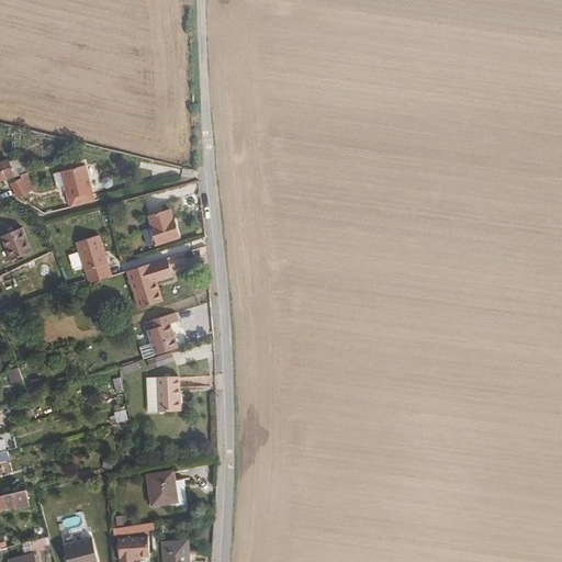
[(0,179),(3,179),(13,177),(9,164),(8,164),(0,165),(0,179)]
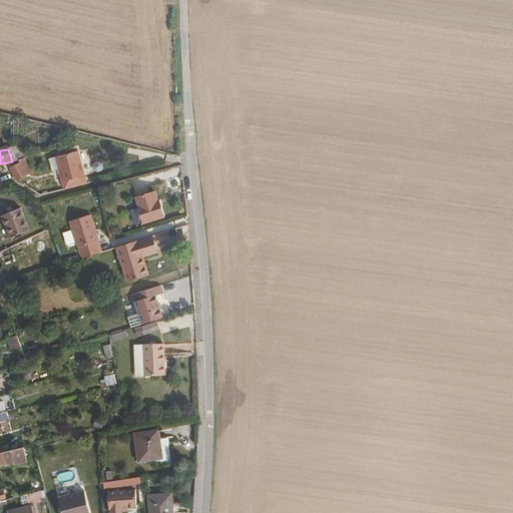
[(85,176),(81,164),(78,151),(56,157),(63,183),(85,176)]
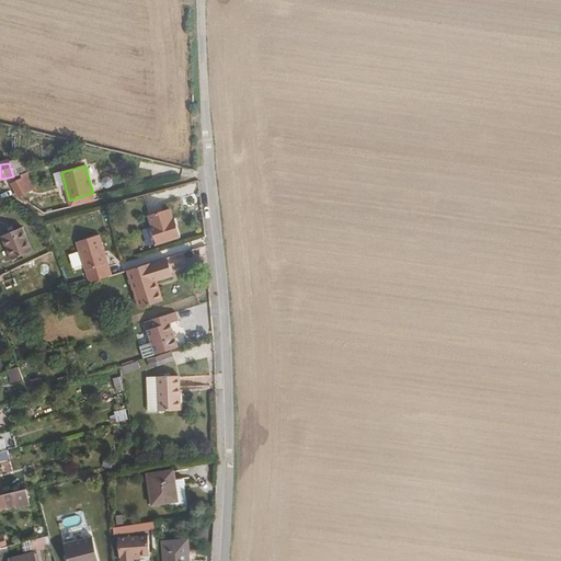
[(34,187),(29,176),(21,180),(22,181),(27,179),(32,189),(34,187)]
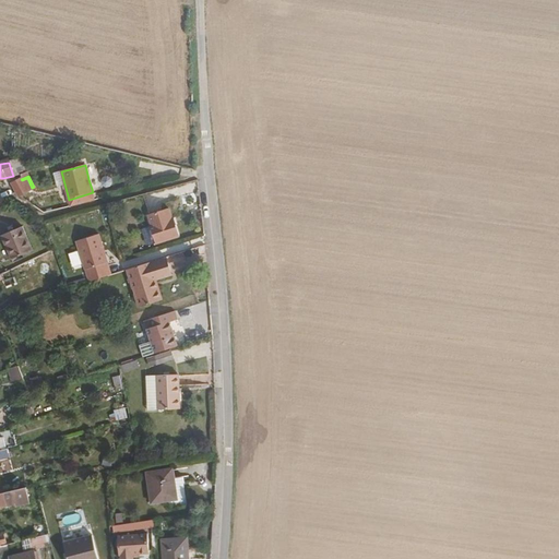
[(32,188),(27,178),(22,180),(21,179),(21,178),(11,182),(15,194),(16,195),(32,188)]
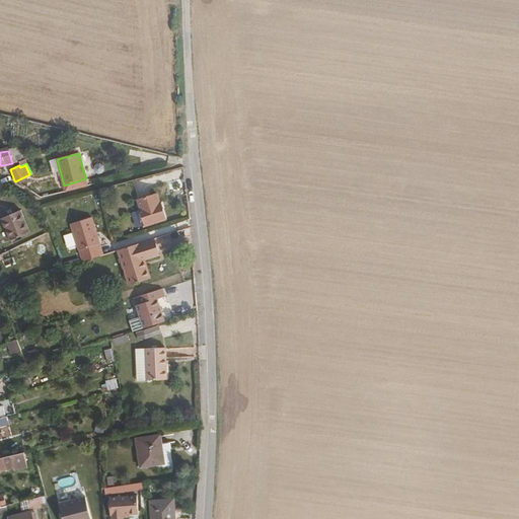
[(158,208),(155,201),(157,200),(155,191),(136,196),(138,205),(137,206),(142,223),(164,217),(161,207),(158,208)]
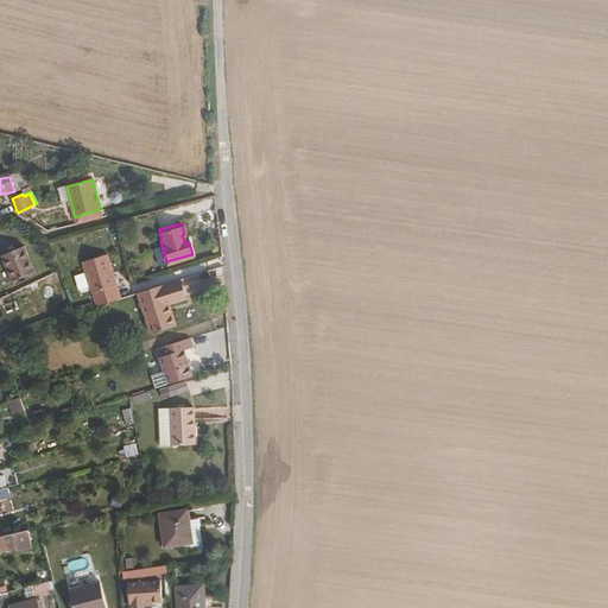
[(36,271),(26,252),(24,246),(1,257),(13,282),(36,271)]
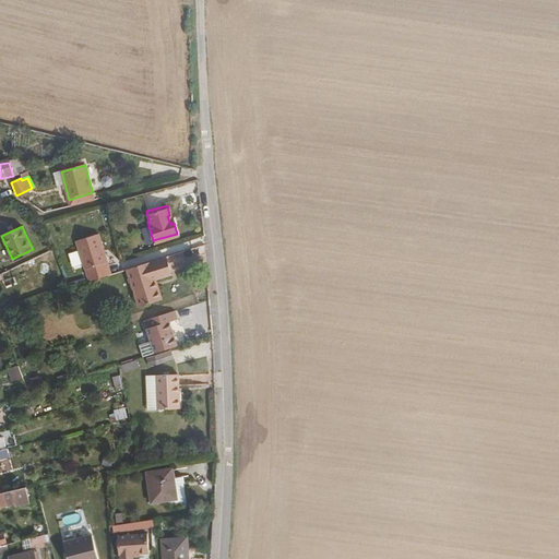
[(102,249),(97,235),(74,241),(85,280),(104,273),(97,250),(102,249)]
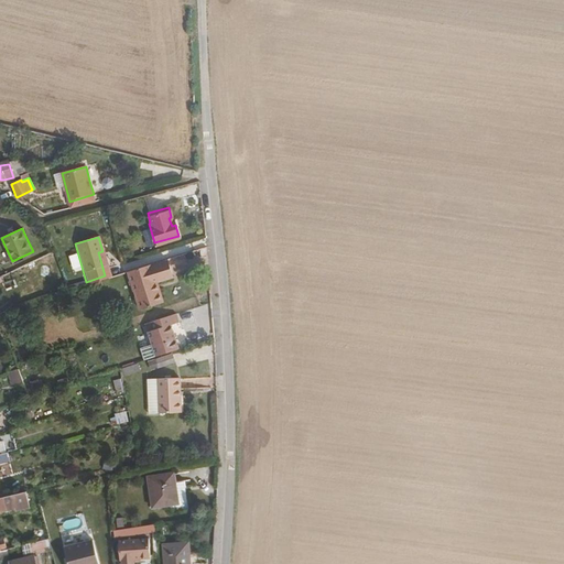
[(109,274),(102,251),(98,252),(105,275),(109,274)]
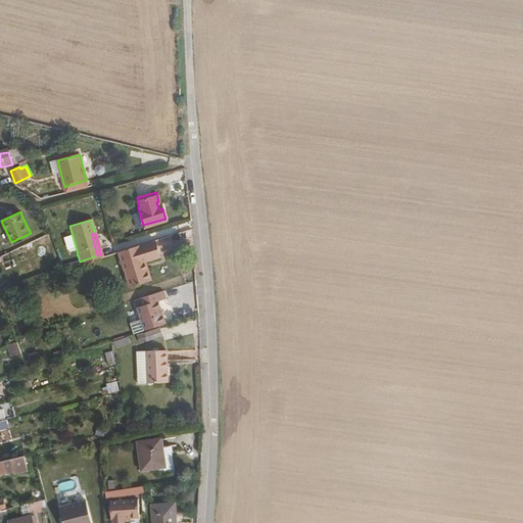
[(162,252),(187,245),(183,233),(158,240),(162,252)]
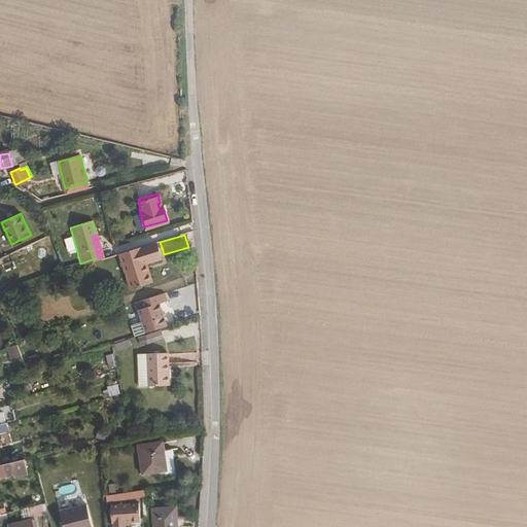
[(145,284),(139,266),(143,265),(159,259),(152,243),(115,255),(128,290),(145,284)]
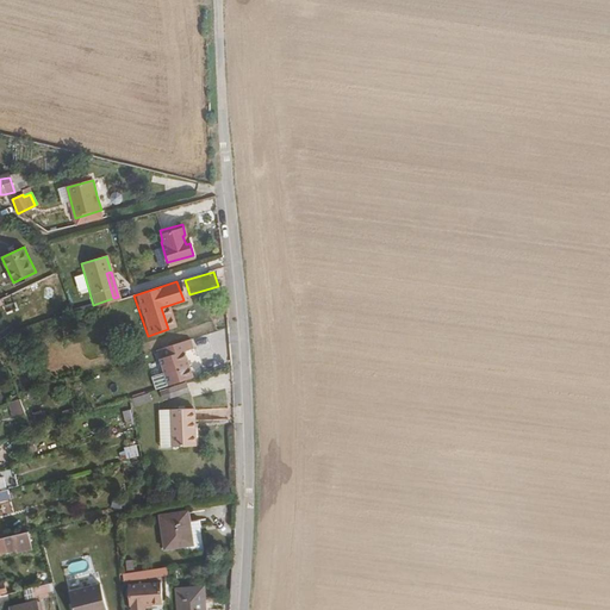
[(94,307),(116,302),(113,298),(93,305),(94,307)]
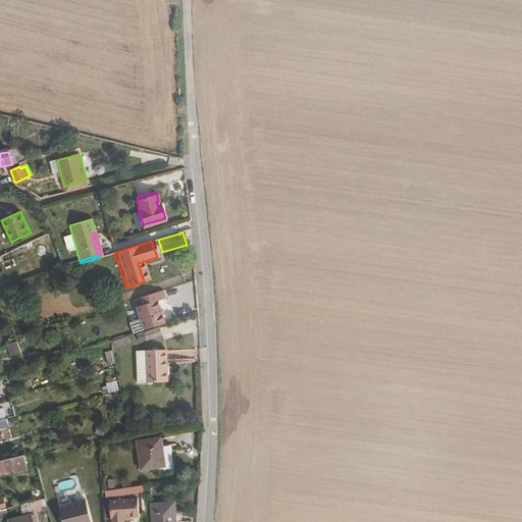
[(148,280),(142,262),(138,263),(144,281),(148,280)]
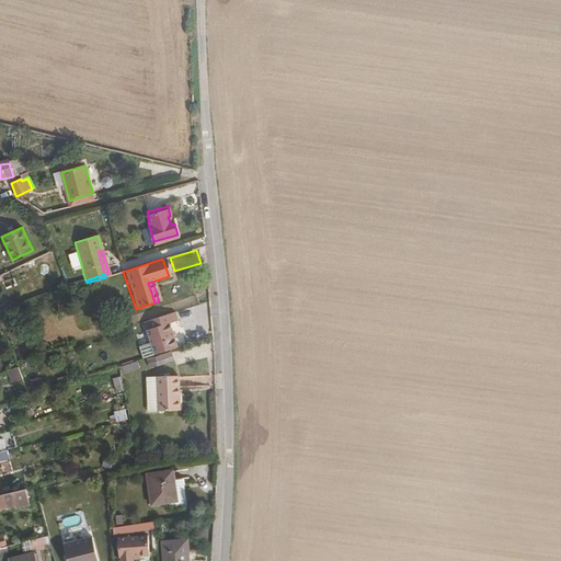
[(173,347),(165,324),(174,321),(171,312),(140,322),(151,354),(173,347)]
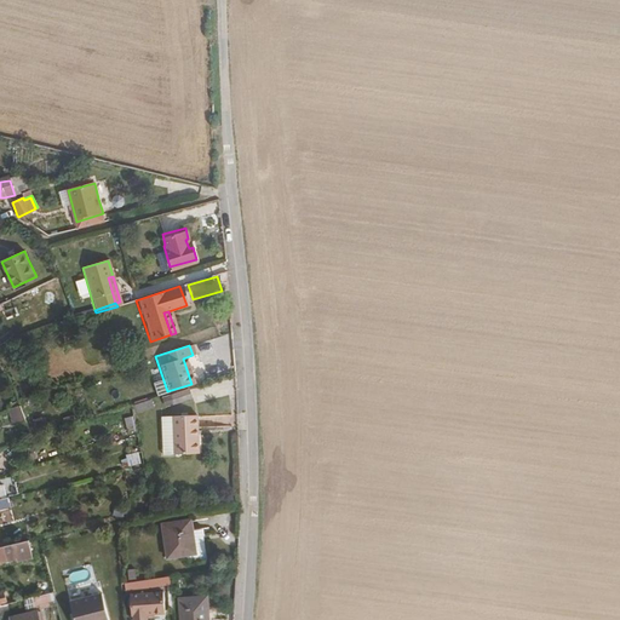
[(189,397),(187,390),(168,396),(171,405),(189,399),(189,397)]
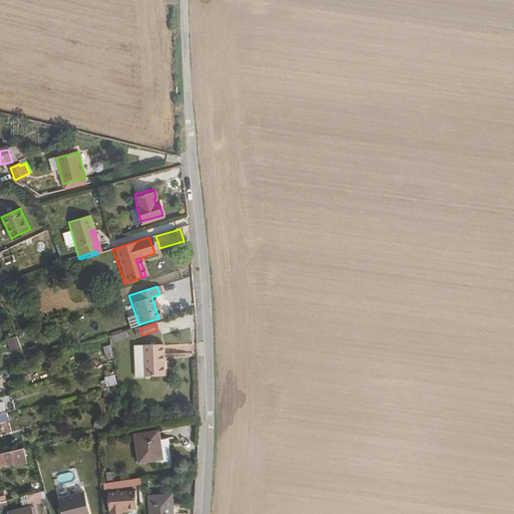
[(21,347),(18,339),(16,335),(8,338),(12,350),(21,347)]
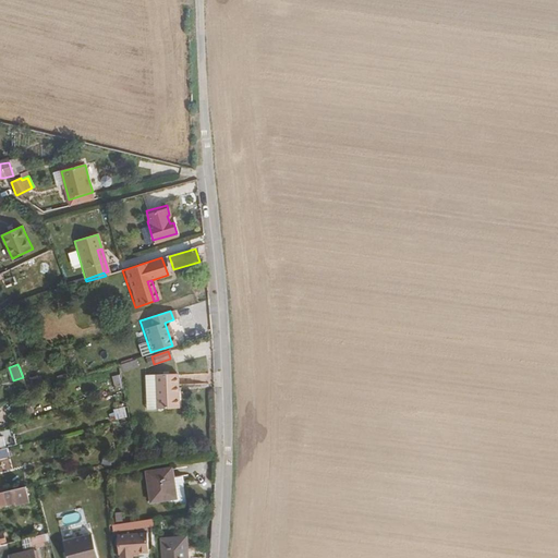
[(174,397),(173,375),(154,376),(155,410),(178,409),(177,397),(174,397)]
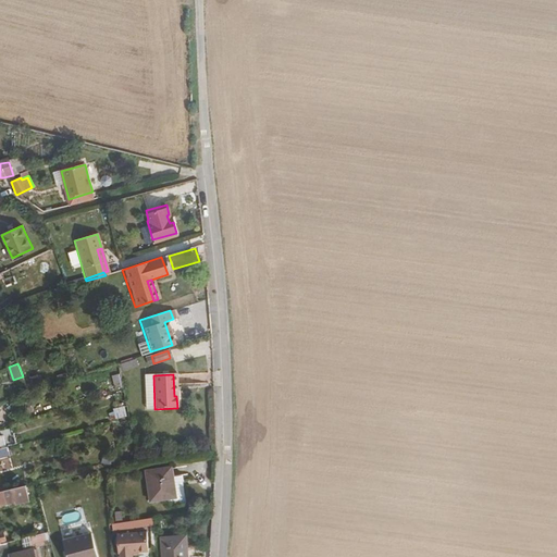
[(0,458),(9,456),(7,447),(0,448),(0,458)]
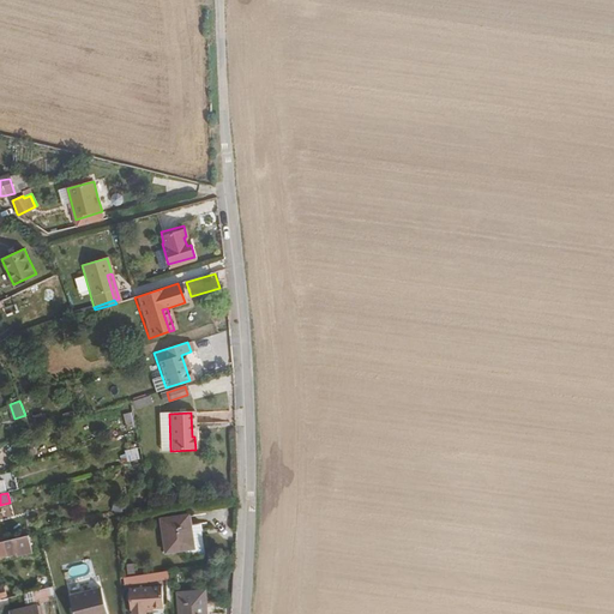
[(186,548),(182,525),(181,516),(154,521),(158,554),(186,548)]
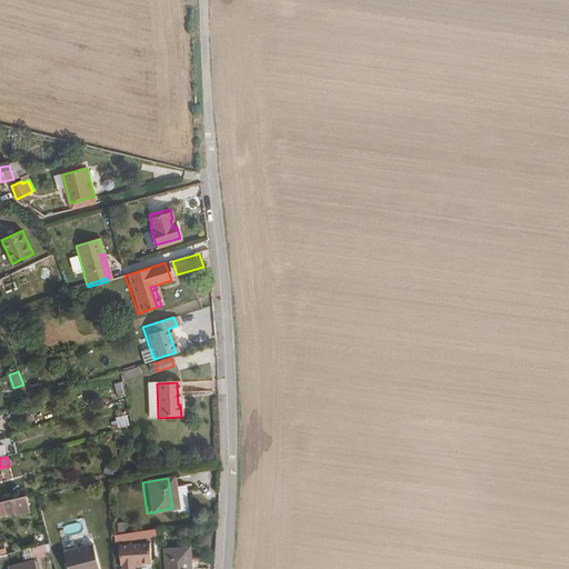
[(182,507),(179,486),(169,487),(172,508),(182,507)]
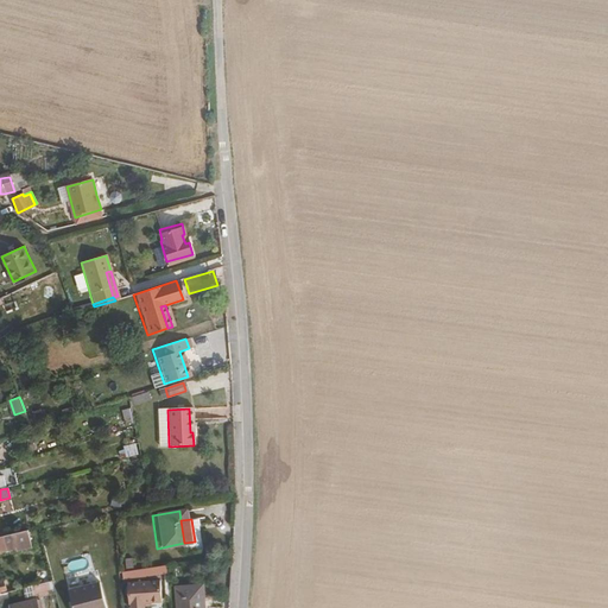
[(0,551),(17,548),(13,533),(0,536),(0,551)]
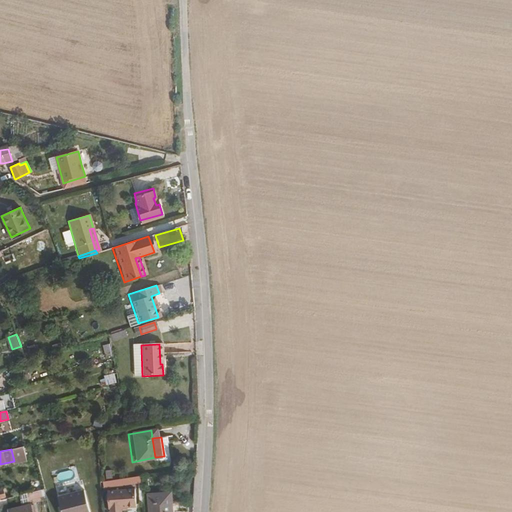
[(78,477),(76,468),(74,462),(62,465),(65,480),(78,477)]
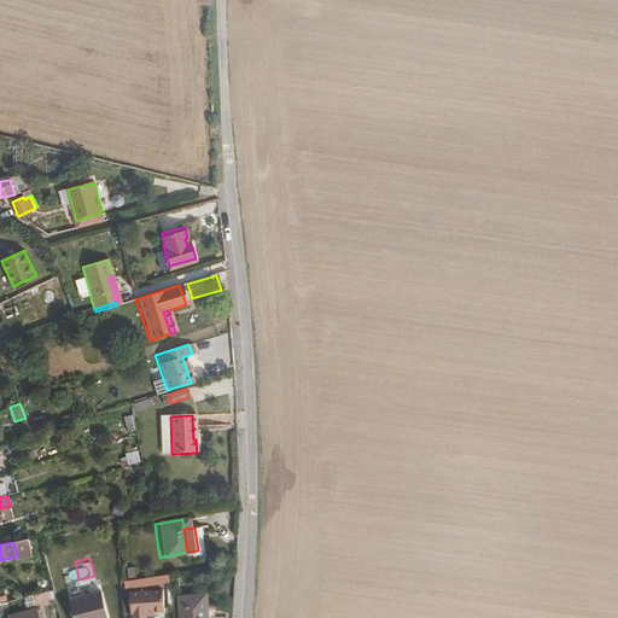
[(161,610),(158,588),(126,592),(127,613),(130,613),(129,617),(139,617),(145,617),(144,612),(161,610)]
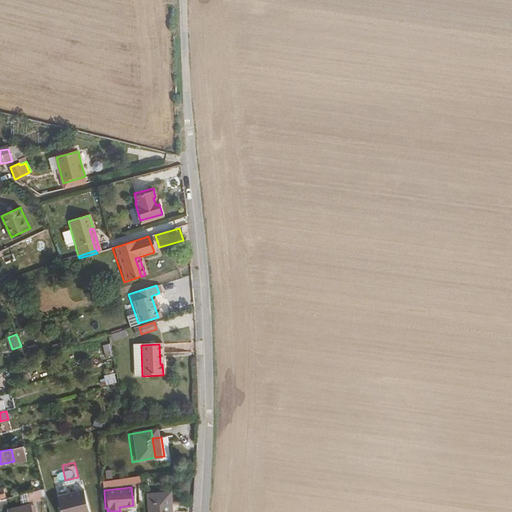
[(90,511),(86,496),(85,489),(58,496),(61,511),(90,511)]
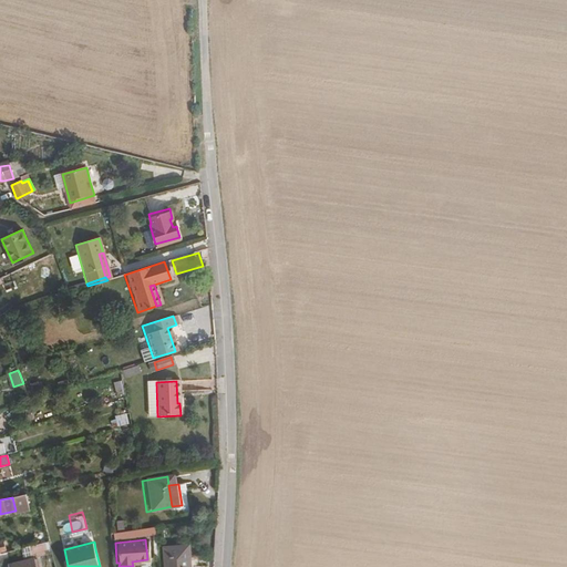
[(186,566),(186,553),(186,545),(161,546),(161,566),(186,566)]
